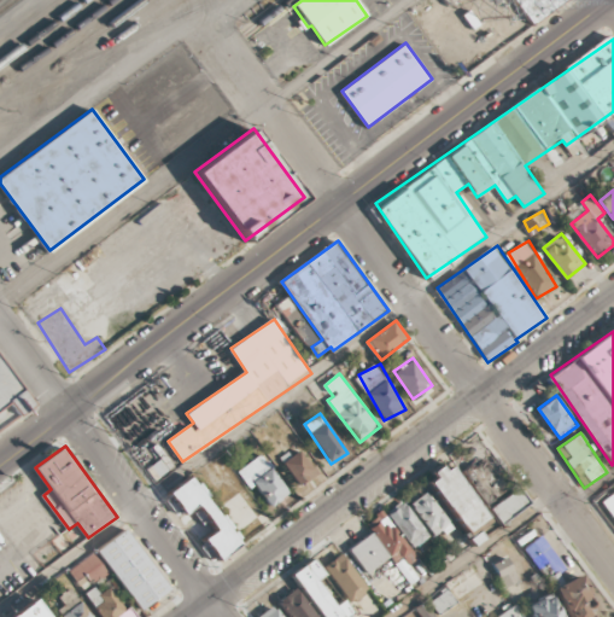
[(319,475),(303,449),(285,460),(300,485),(319,475)]
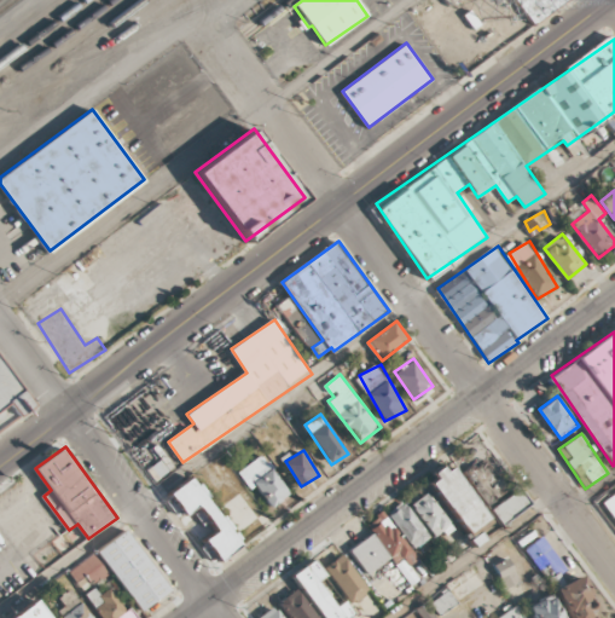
[(241,472),(253,489),(257,485),(273,507),(293,494),(264,455),(241,472)]
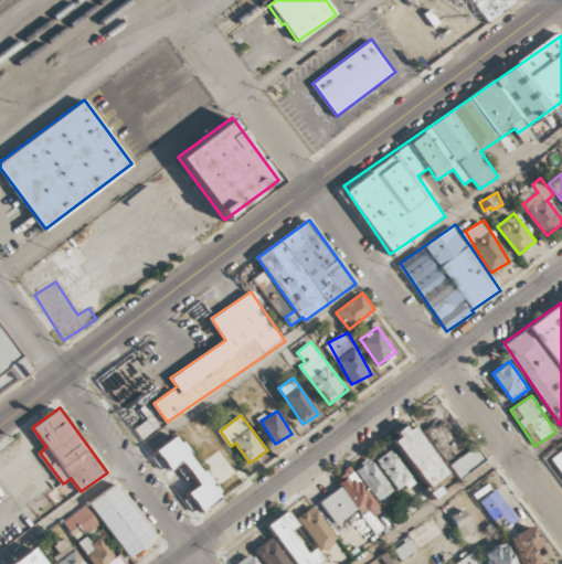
[(413,423),(394,435),(428,488),(447,475),(413,423)]
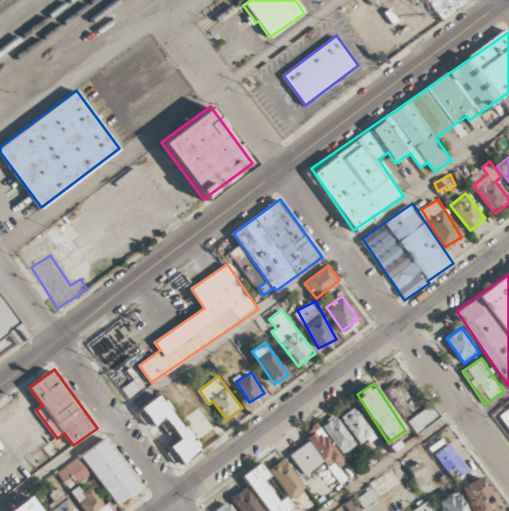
[(180,440),(166,448),(178,466),(200,452),(163,393),(139,409),(150,426),(165,417),(180,440)]
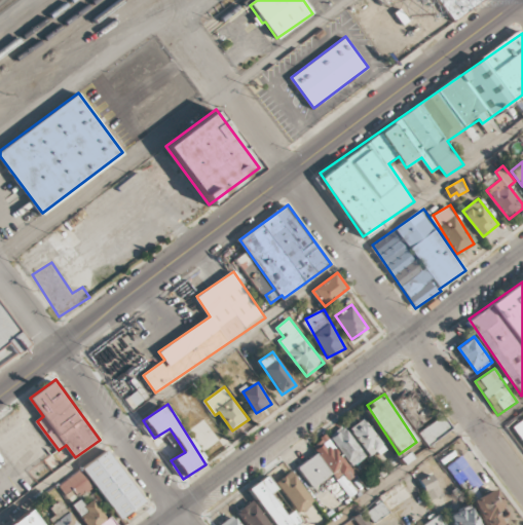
[(453,428),(444,414),(418,430),(428,446),(453,428)]
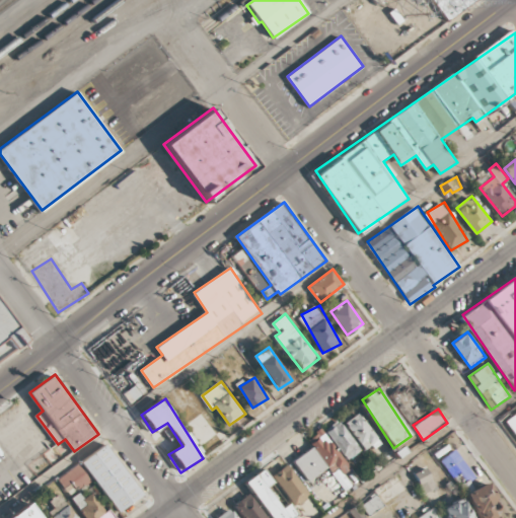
[(347,423),(369,451),(382,441),(361,413),(347,423)]
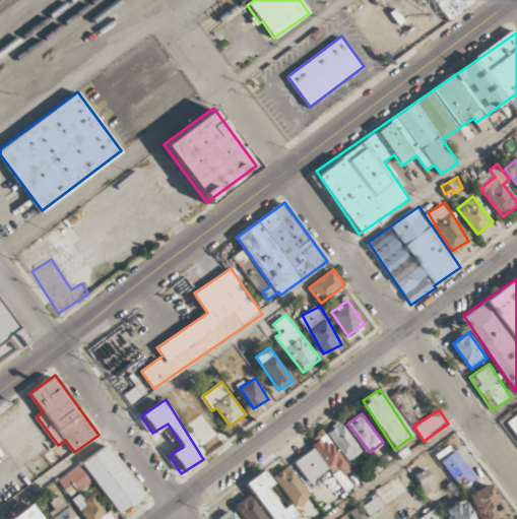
[(516,413),(506,422),(516,436),(516,413)]
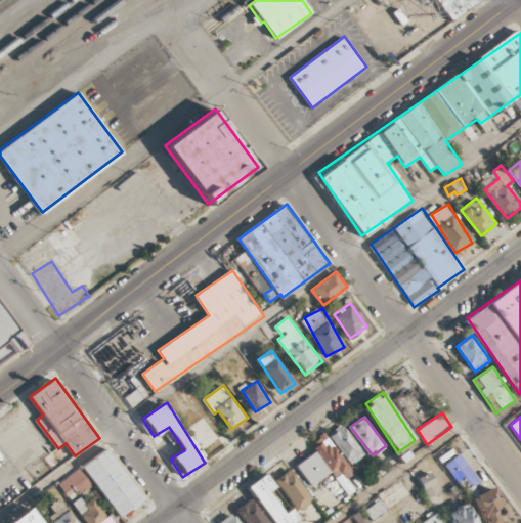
[(331,435),(353,465),(366,454),(344,425),(331,435)]
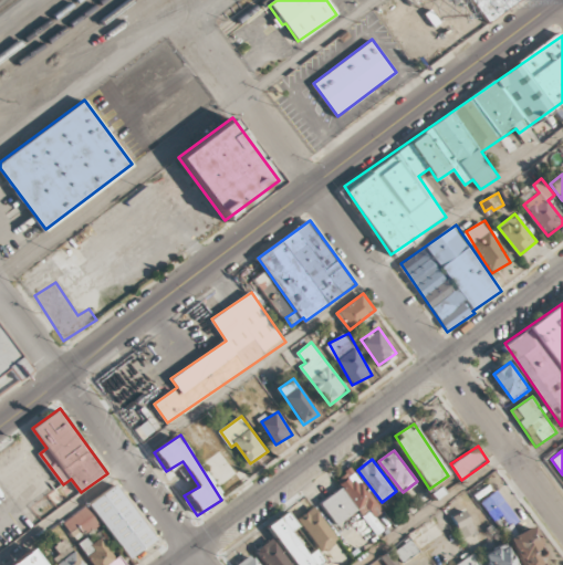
[(103,521),(129,558),(157,540),(117,483),(64,522),(77,540),(103,521)]
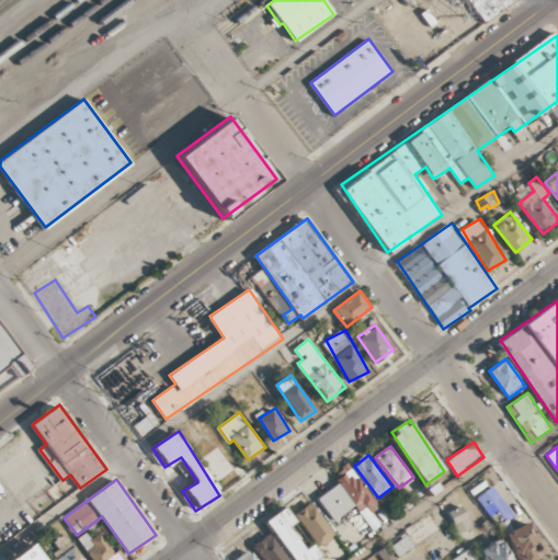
[(334,521),(355,505),(339,483),(319,498),(334,521)]
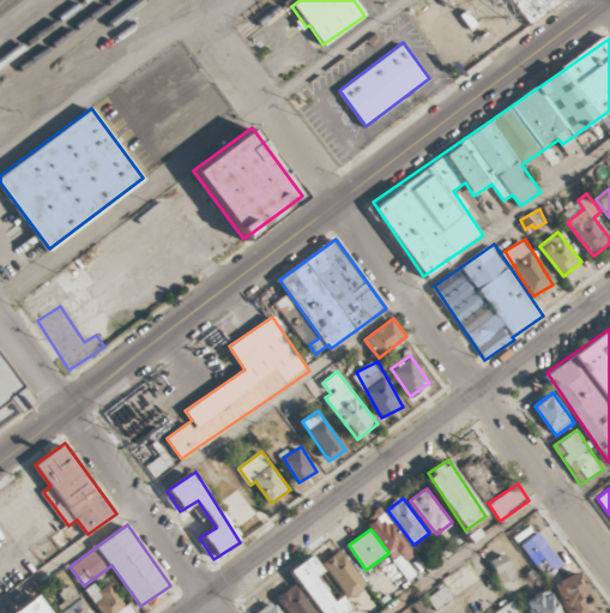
[(561,566),(544,532),(529,539),(562,612),(586,612),(583,606),(593,601),(578,570),(561,577),(556,568),(561,566)]
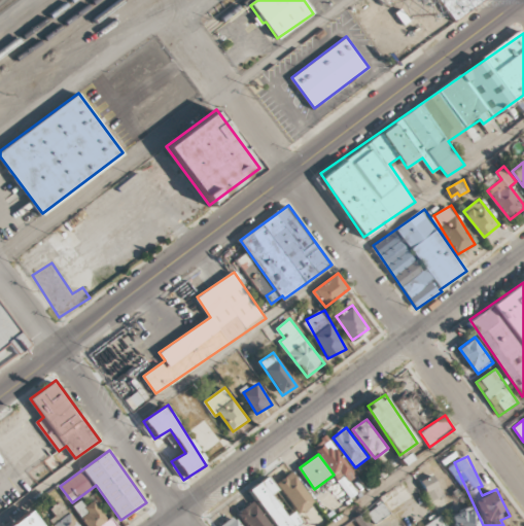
[(277,483),(300,514),(315,502),(292,471),(277,483)]
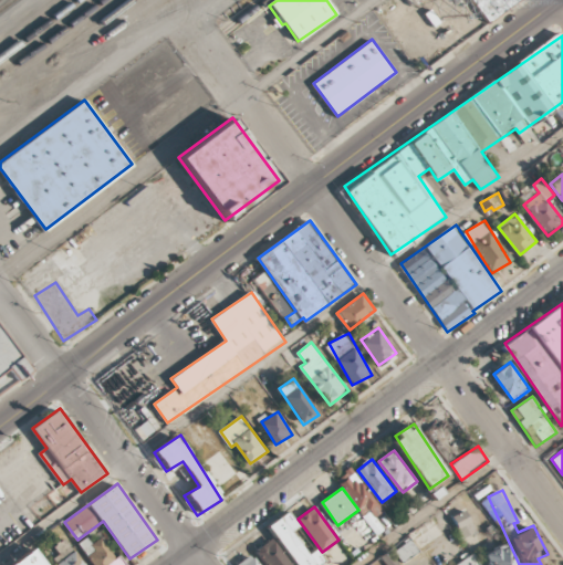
[(464,539),(478,532),(467,510),(454,515),(464,539)]
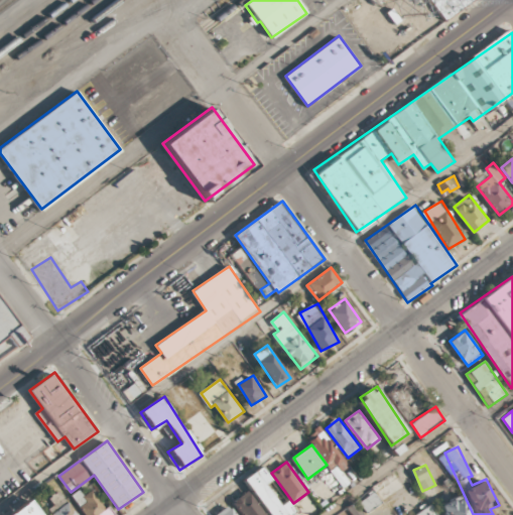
[(267,484),(272,480),(263,466),(245,478),(269,514),(289,514),(295,511),(288,500),(281,505),(267,484)]
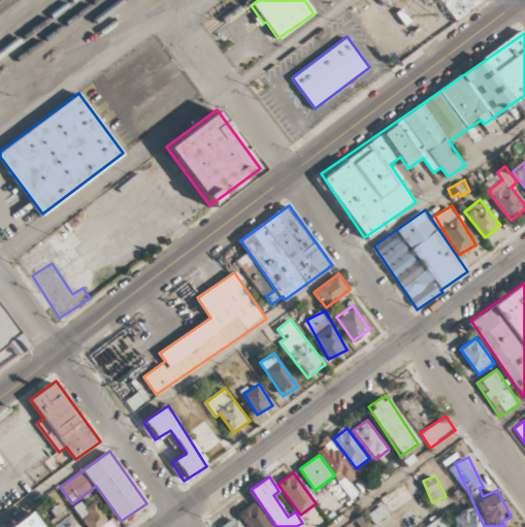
[(116,526),(95,500),(87,506),(81,500),(73,507),(88,526),(116,526)]
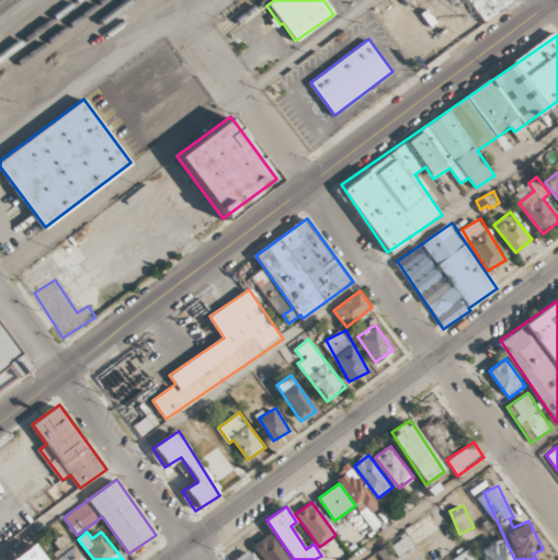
[(87,559),(67,533),(55,541),(60,549),(54,553),(58,559),(87,559)]
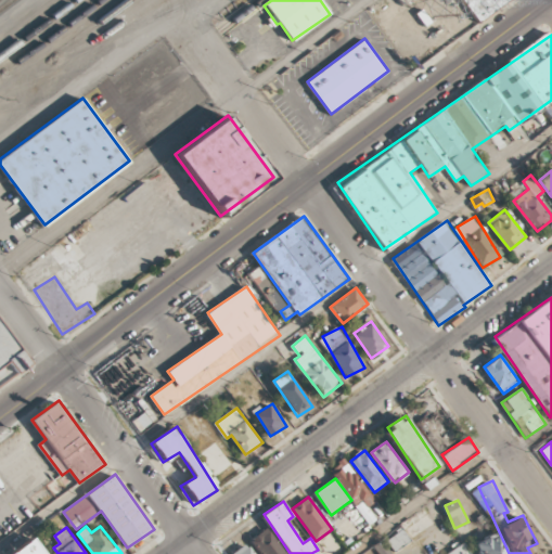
[(285,553),(271,527),(253,537),(262,553),(285,553)]
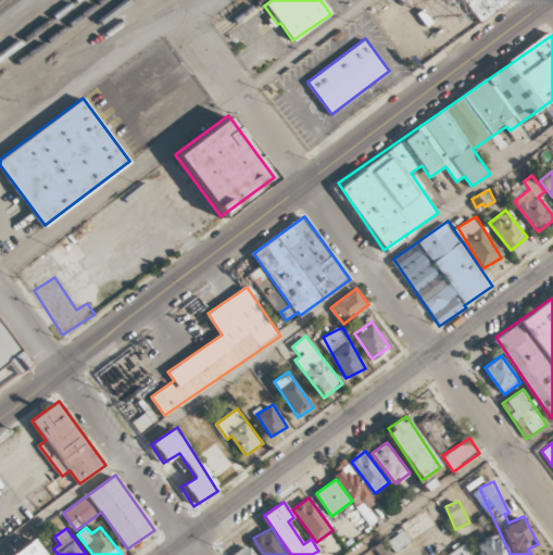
[(413,542),(405,530),(389,540),(396,552),(413,542)]
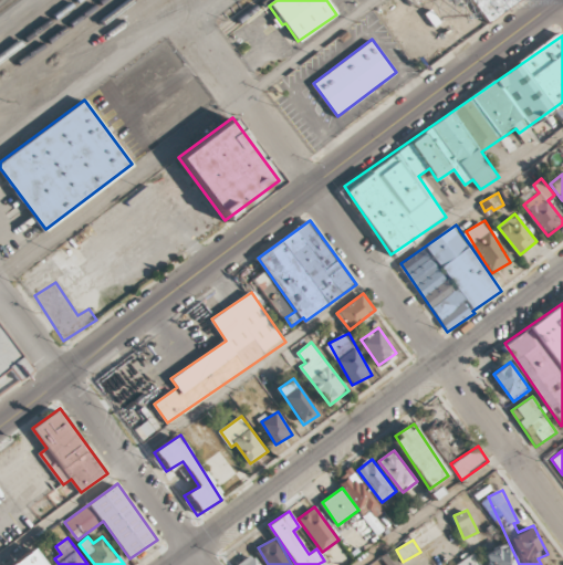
[(515,564),(509,544),(487,552),(490,564),(515,564)]
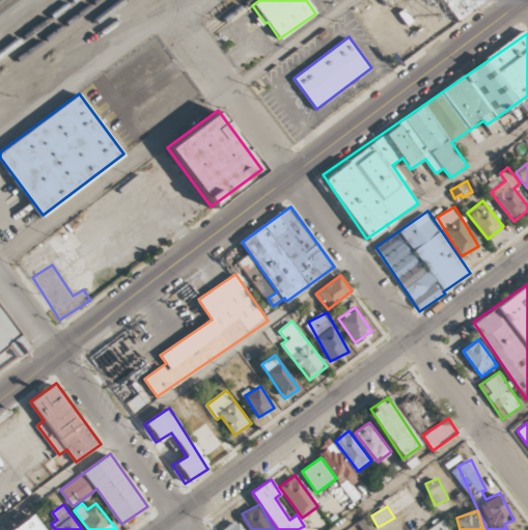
[(44,529),(32,513),(8,529),(44,529)]
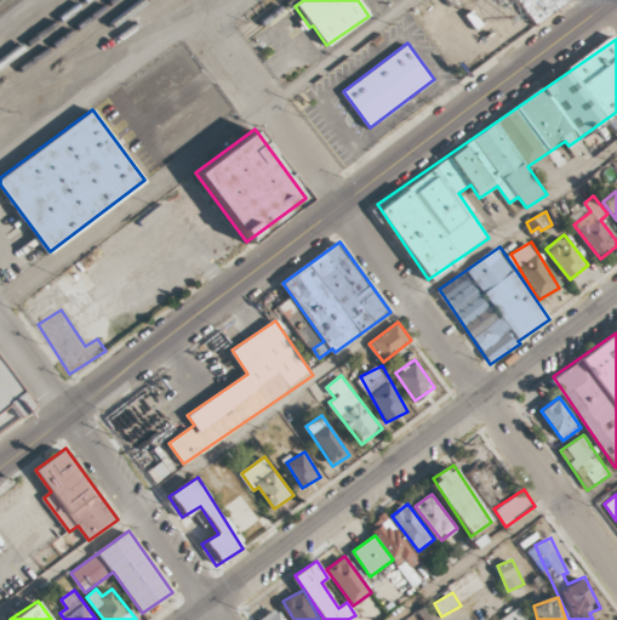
[(257,619),(286,619),(279,607),(257,619)]
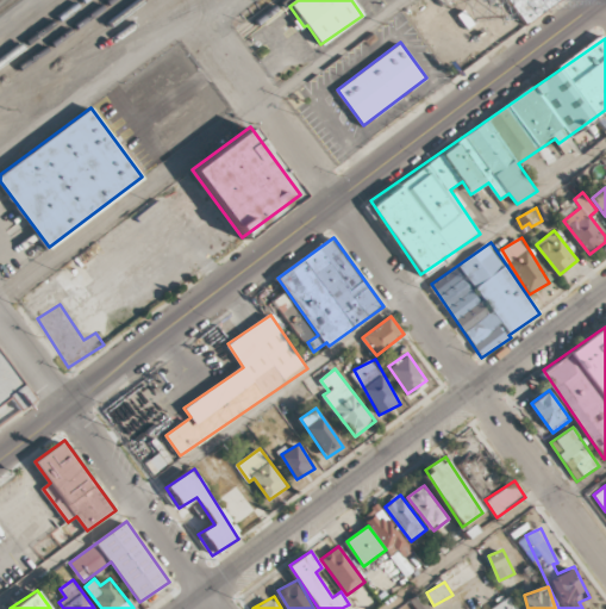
[(492,606),(493,608),(519,608),(514,597),(492,606)]
